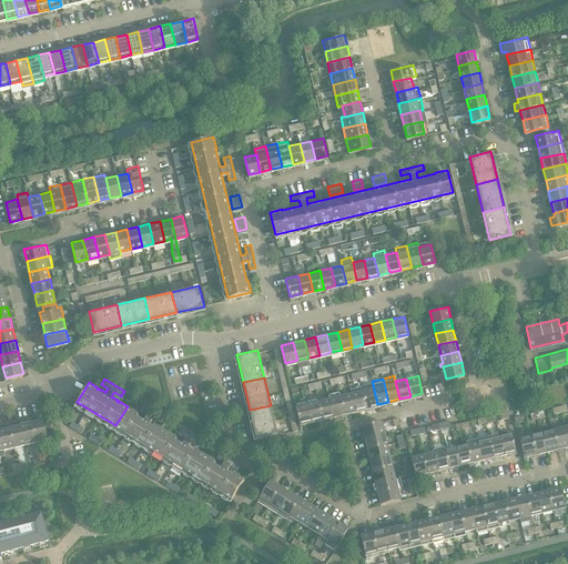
[(372,381),(361,383),(366,406),(377,404),(372,381)]
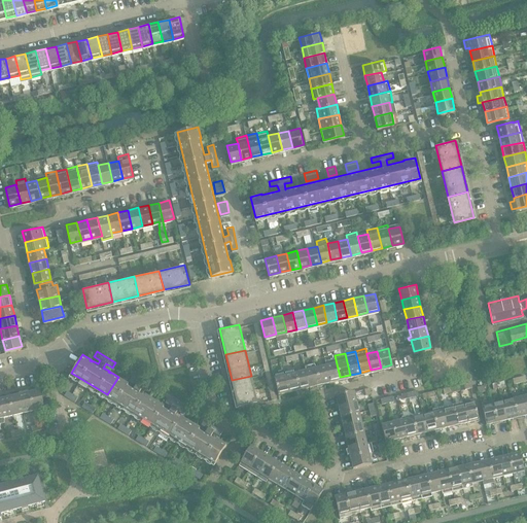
[(335,355),(324,358),(325,363),(329,380),(340,377),(335,355)]
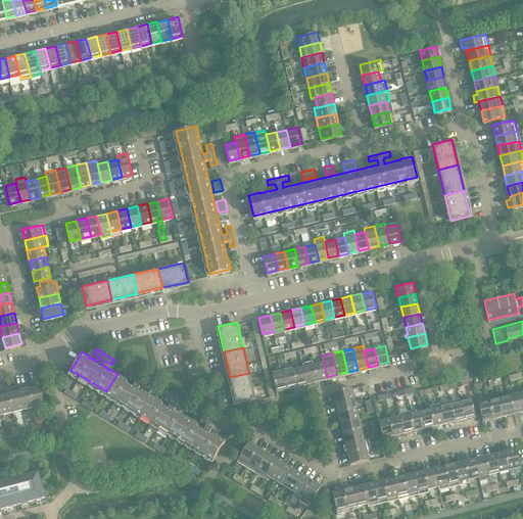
[(312,358),(302,361),(303,365),(306,381),(317,379),(314,363),(312,358)]
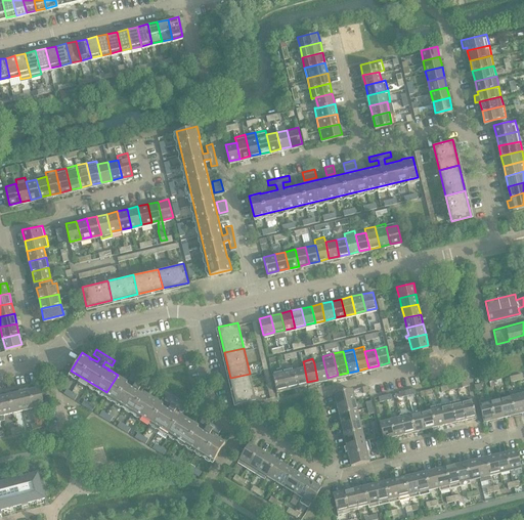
[(323,361),(314,363),(317,380),(328,378),(323,361)]
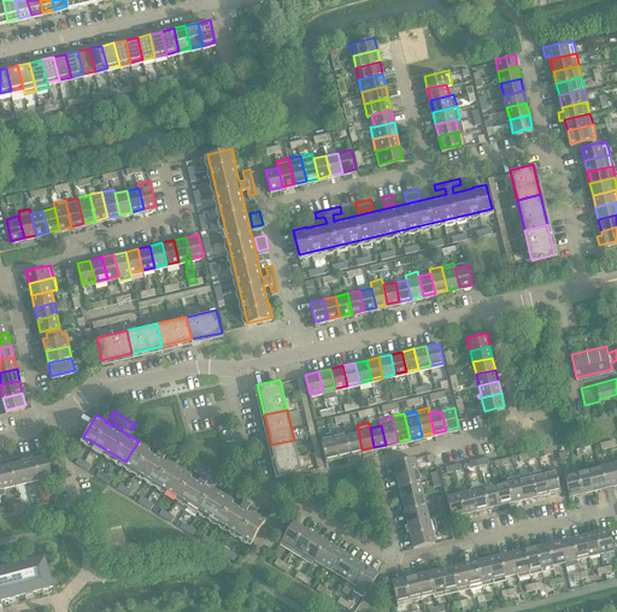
[(333,430),(334,436),(339,455),(351,453),(346,434),(345,428),(333,430)]
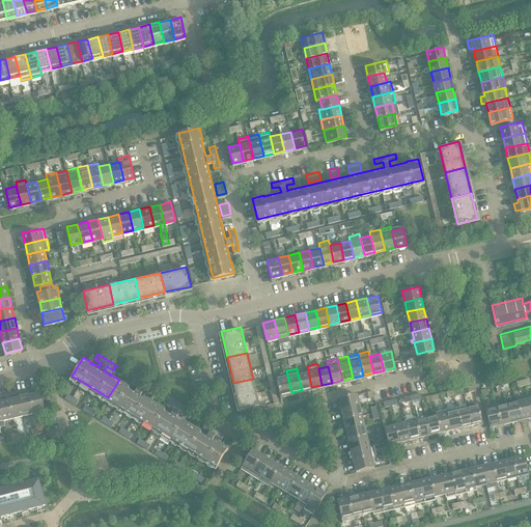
[(275,373),(276,378),(280,395),(291,392),(287,376),(286,370),(275,373)]
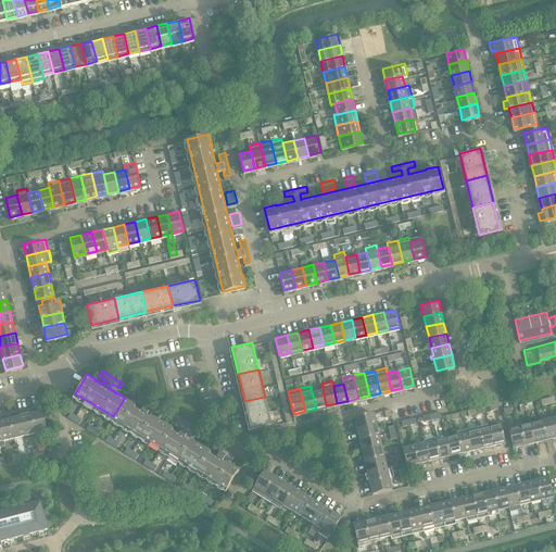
[(312,391),(316,409),(326,405),(323,388),(312,391)]
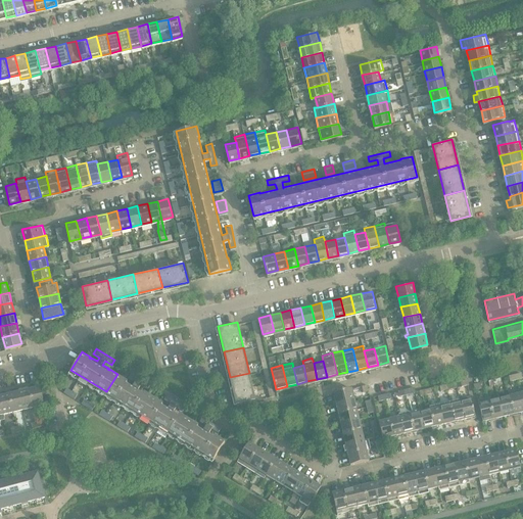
[(129,375),(135,379),(133,383),(127,379),(127,380),(125,379),(126,379),(117,374),(106,391),(142,414),(153,395),(145,390),(145,391),(143,390),(143,389),(138,386),(140,382),(147,386),(149,382),(131,370),(129,375)]
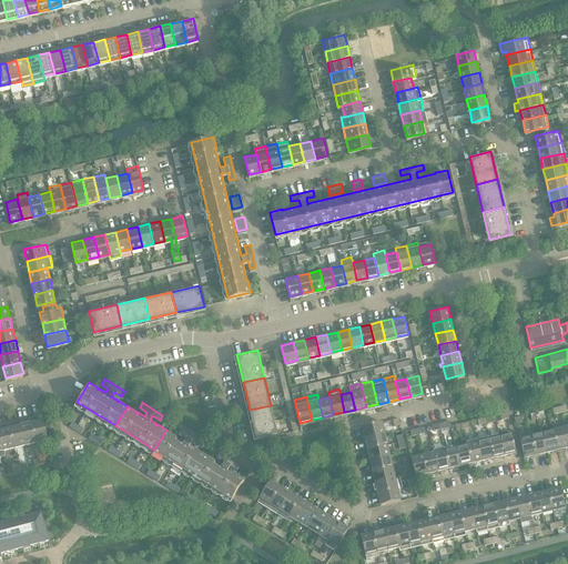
[(277,433),(271,405),(250,410),(256,437),(277,433)]
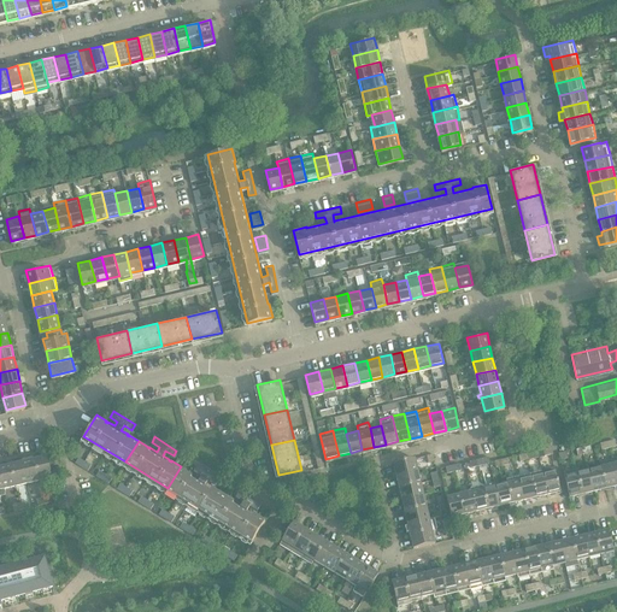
[(47,453),(34,455),(39,477),(52,474),(47,453)]
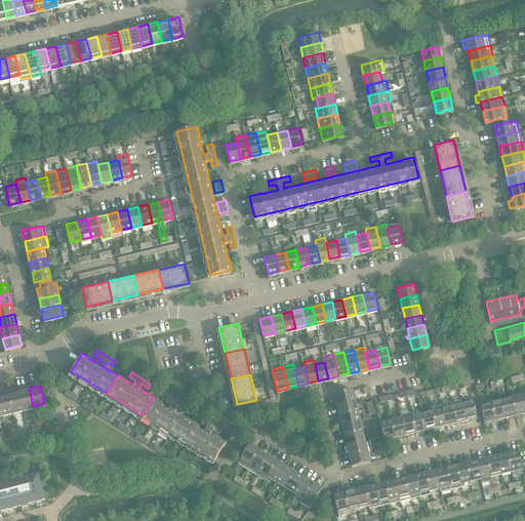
[(353,387),(334,392),(337,402),(355,398),(353,387)]
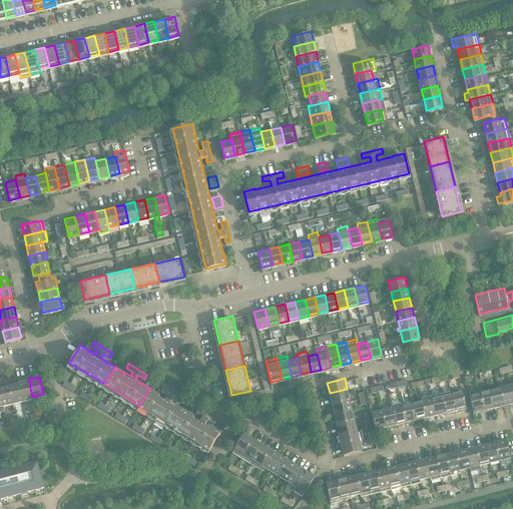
[(28,379),(18,382),(22,399),(32,397),(28,379)]
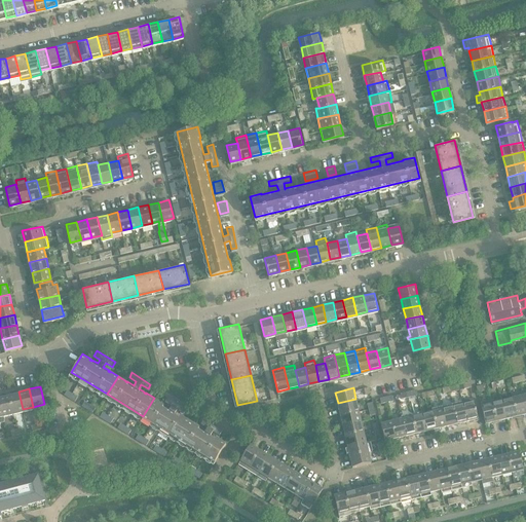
[(525,411),(525,409),(522,394),(521,389),(511,392),(512,396),(516,414),(525,411)]
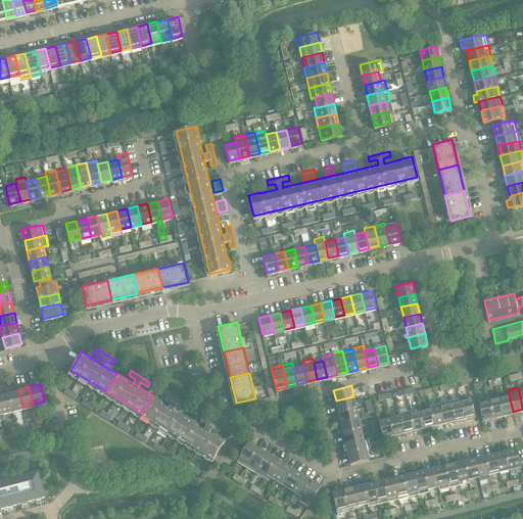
[(18,389),(8,391),(13,410),(22,407),(18,389)]
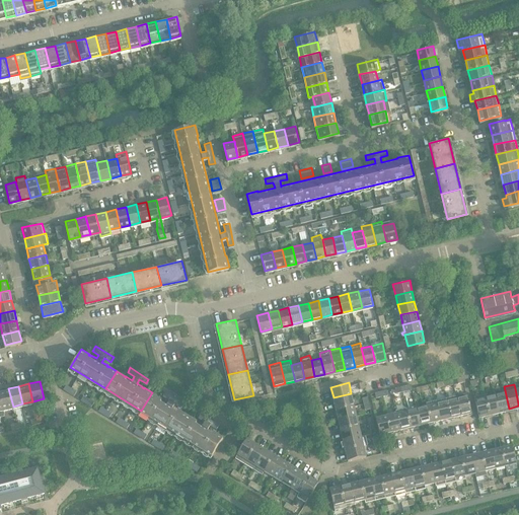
[(8,388),(0,390),(0,396),(3,409),(13,407),(8,388)]
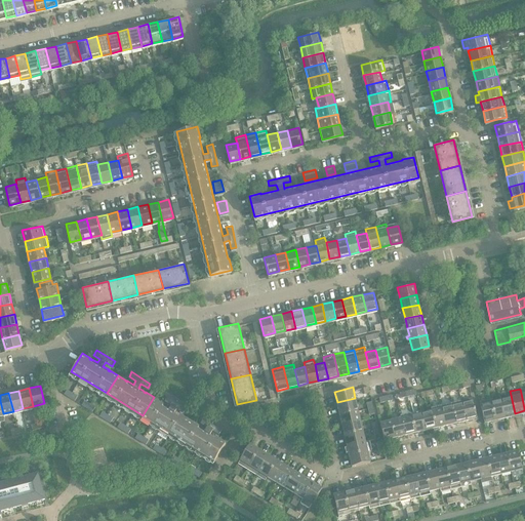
[(161,402),(154,397),(143,415),(178,438),(190,419),(182,414),(180,414),(179,413),(174,410),(176,406),(183,410),(186,405),(167,394),(164,398),(171,402),(168,406),(163,403),(162,403),(161,402)]
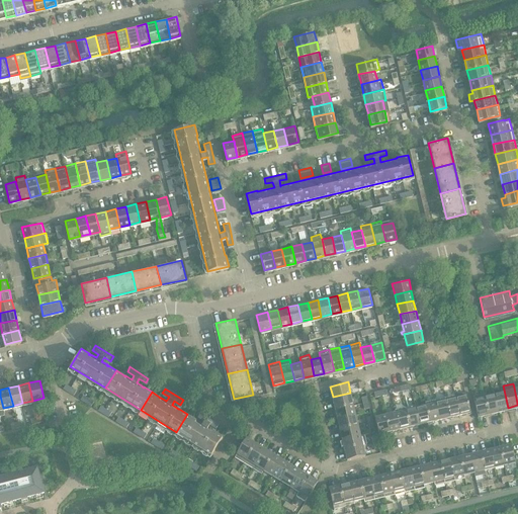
[(465,390),(454,392),(455,396),(459,412),(470,410),(465,390)]
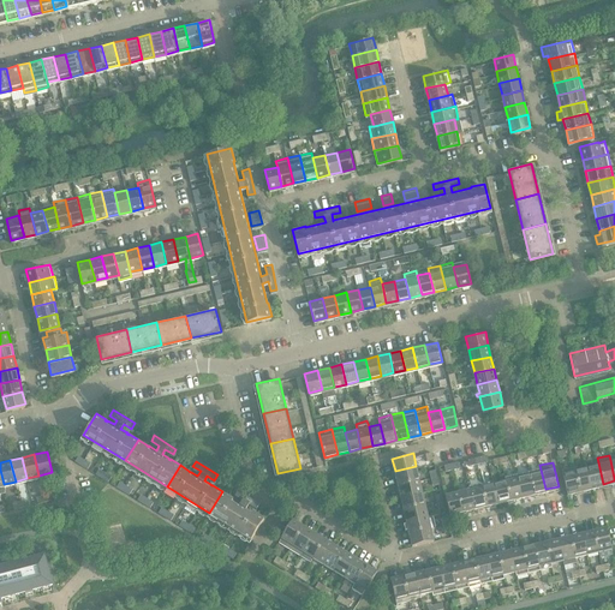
[(598,462),(586,465),(592,486),(603,484),(598,462)]
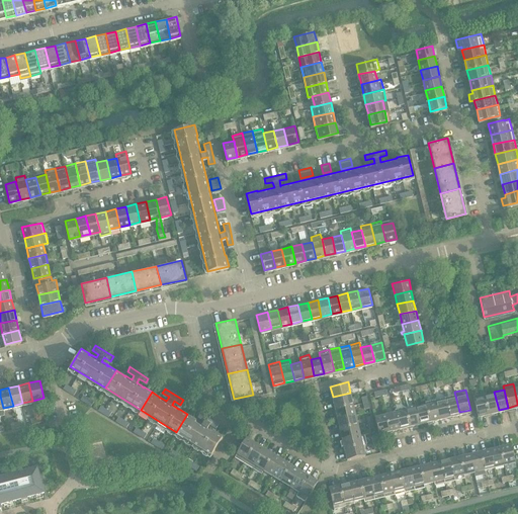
[(445,395),(446,399),(449,415),(459,412),(455,396),(454,392),(445,395)]
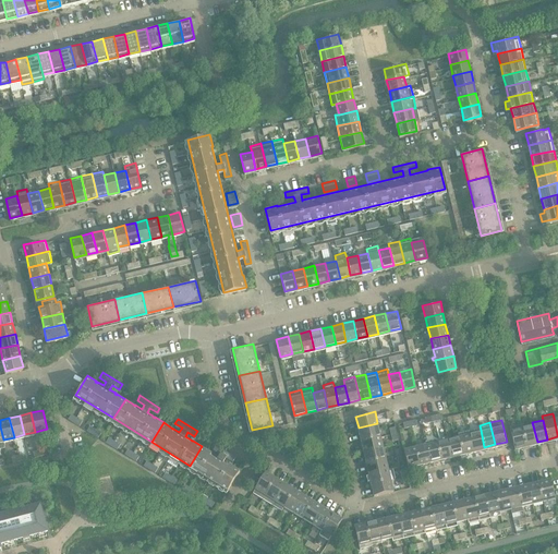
[(526,444),(521,425),(521,422),(509,424),(514,447),(526,444)]
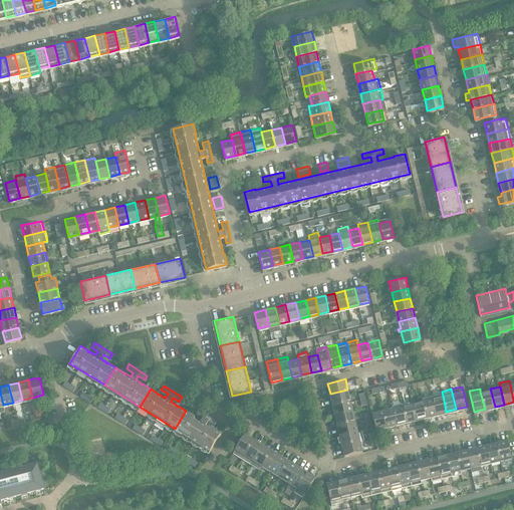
[(490,389),(480,392),(485,409),(495,407),(490,389)]
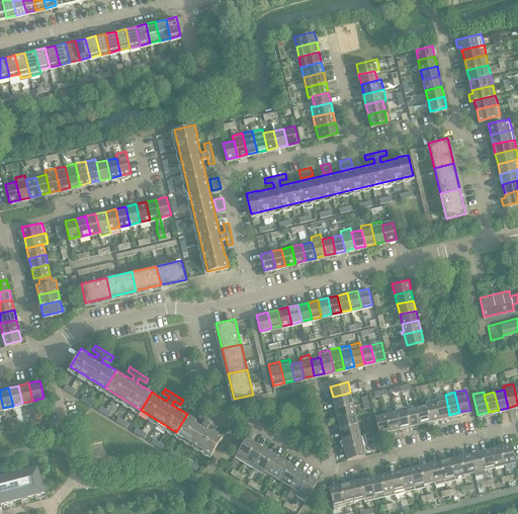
[(350,393),(333,397),(335,407),(353,403),(350,393)]
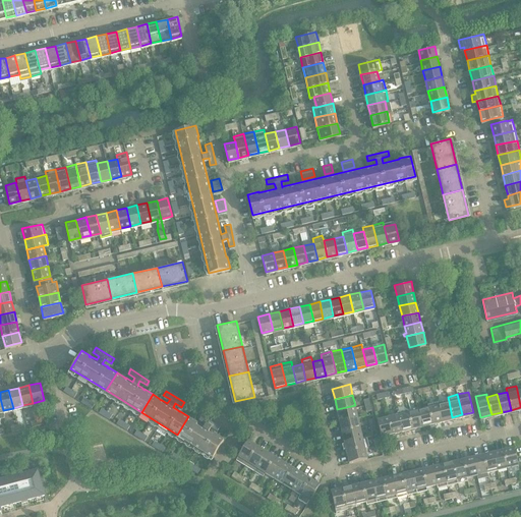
[(448,397),(438,399),(442,419),(452,417),(449,401),(448,397)]
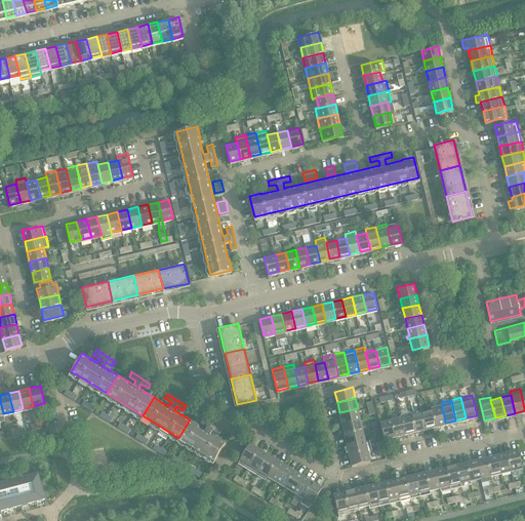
[(441,402),(431,404),(432,408),(435,425),(445,423),(441,402)]
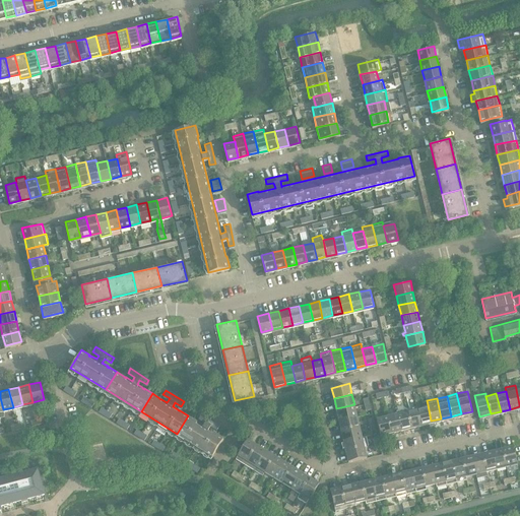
[(354,404),(336,408),(338,418),(356,414),(354,404)]
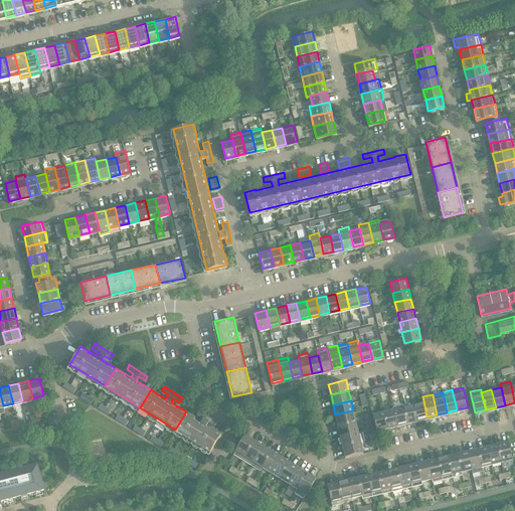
[(423,400),(413,403),(417,419),(426,416),(423,400)]
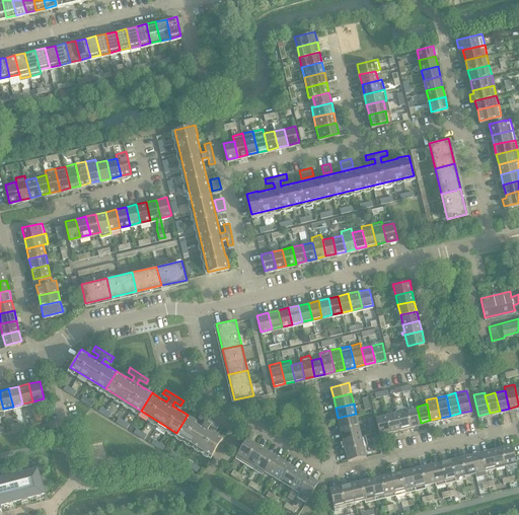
[(405,405),(395,407),(396,411),(400,428),(411,425),(406,409),(405,405)]
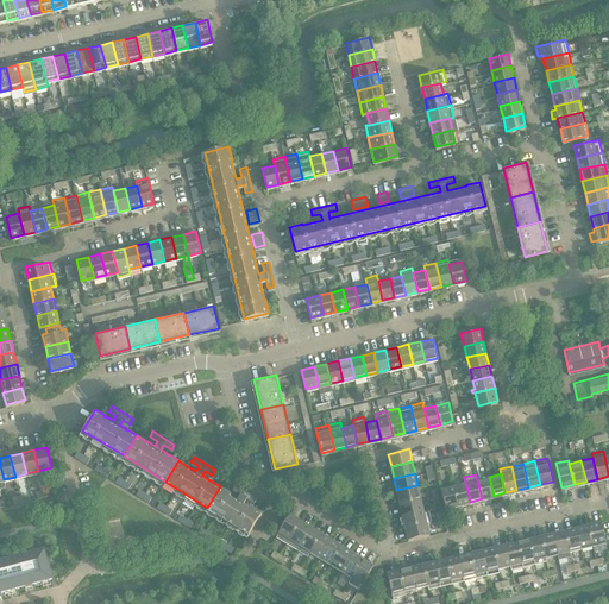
[(494,496),(489,477),(477,479),(482,498),(494,496)]
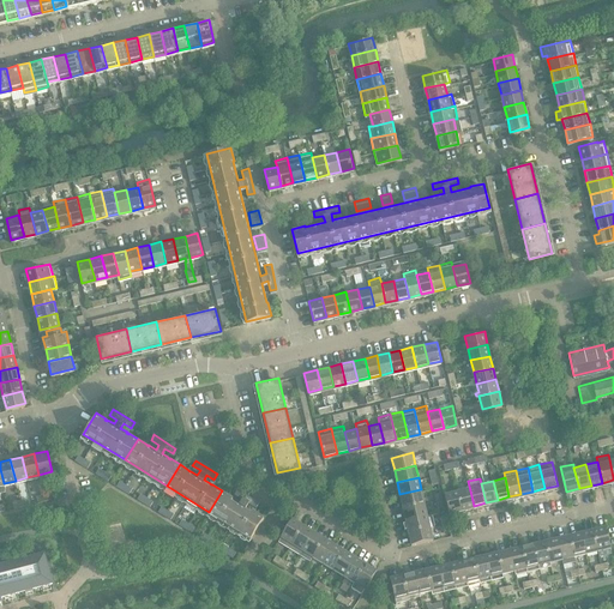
[(232,498),(230,496),(230,495),(222,490),(209,512),(251,537),(264,516),(253,510),(253,511),(251,510),(252,508),(245,505),(248,500),(256,505),(259,499),(238,486),(234,492),(241,496),(239,501),(232,496),(232,498)]
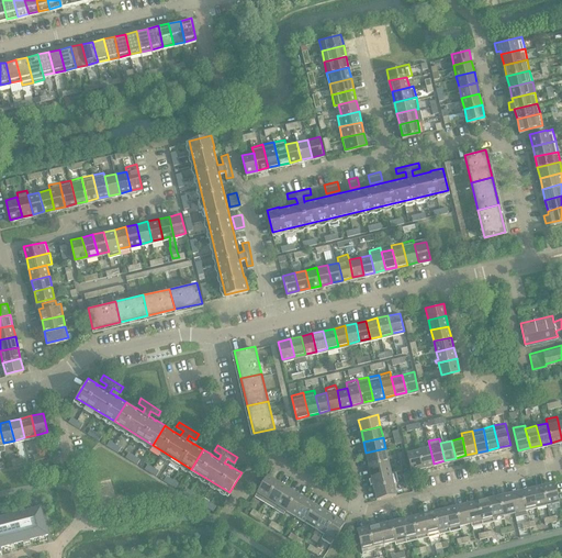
[(429,445),(418,448),(423,466),(434,464),(429,445)]
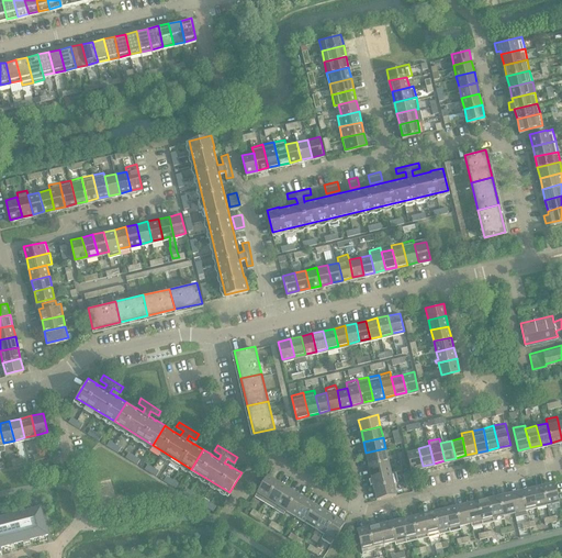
[(385,448),(366,453),(369,464),(388,459),(385,448)]
